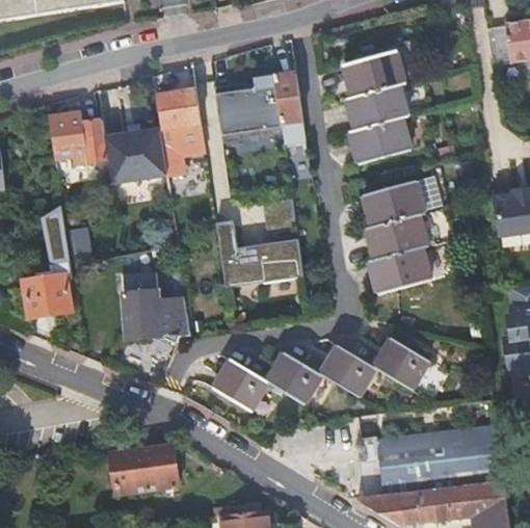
[(0,0),(0,19),(116,0),(0,0)]
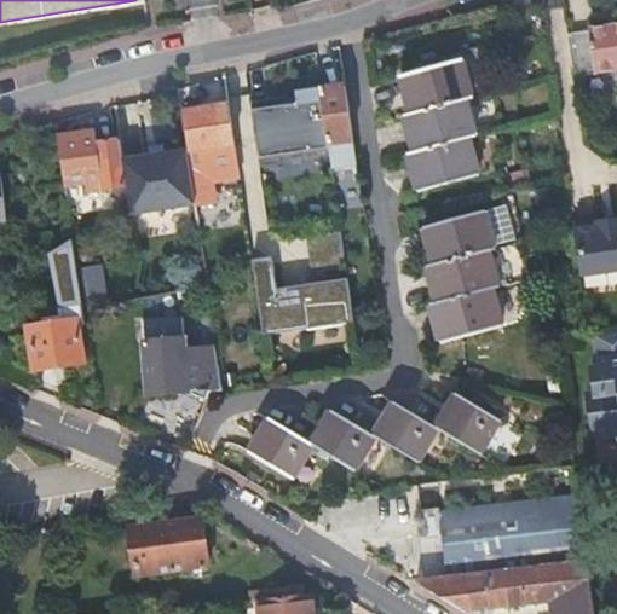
[(616,22),(589,27),(589,29),(571,30),(576,75),(616,70),(616,82),(616,22)]
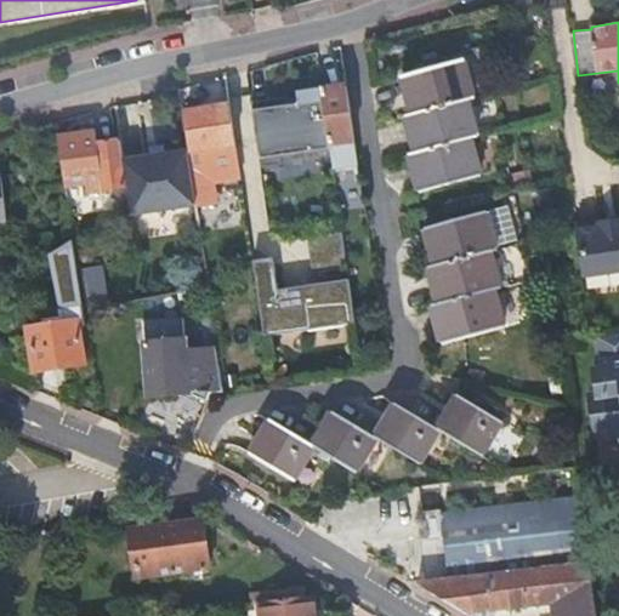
[(472,92),(463,57),(401,73),(410,110),(404,112),(415,149),(409,150),(419,186),(482,170),(472,132),(477,131),(467,93),(472,92)]
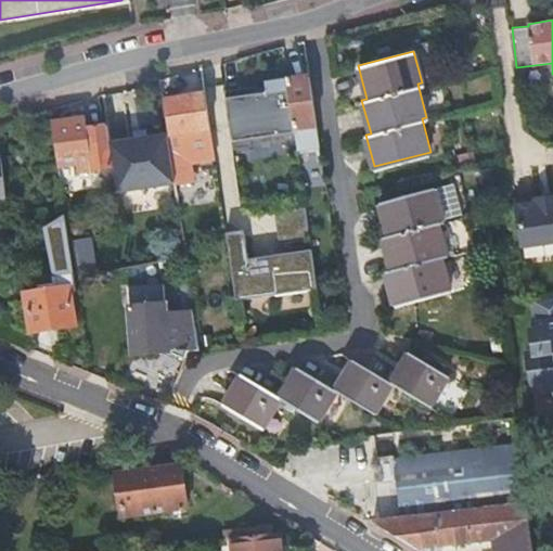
[(251,138),(295,131),(294,128),(316,125),(308,76),(287,78),(285,66),(267,68),(269,80),(264,80),(265,87),(265,91),(256,93),(255,88),(255,85),(223,90),(232,149),(252,146),(251,138)]
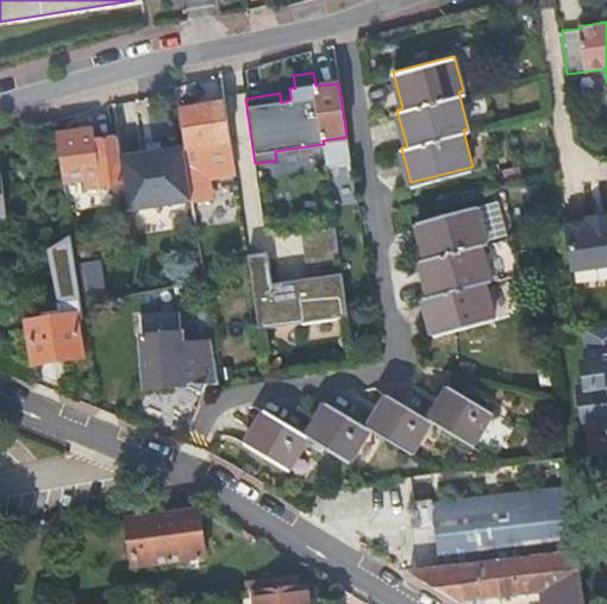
[(189,199),(194,227),(210,225),(199,145),(223,142),(226,161),(232,159),(231,149),(224,102),(181,109),(186,146),(182,146),(182,148),(189,199)]
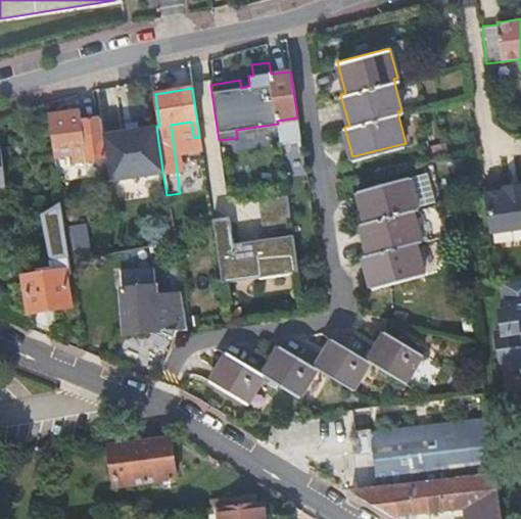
[(67,110),(47,113),(53,155),(73,152),(74,159),(104,154),(101,134),(99,116),(68,121),(67,110)]
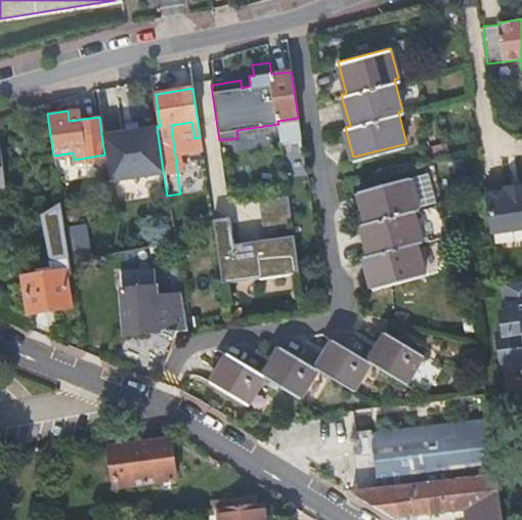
[(114,129),(114,132),(115,139),(136,136),(136,130),(135,126),(114,129)]
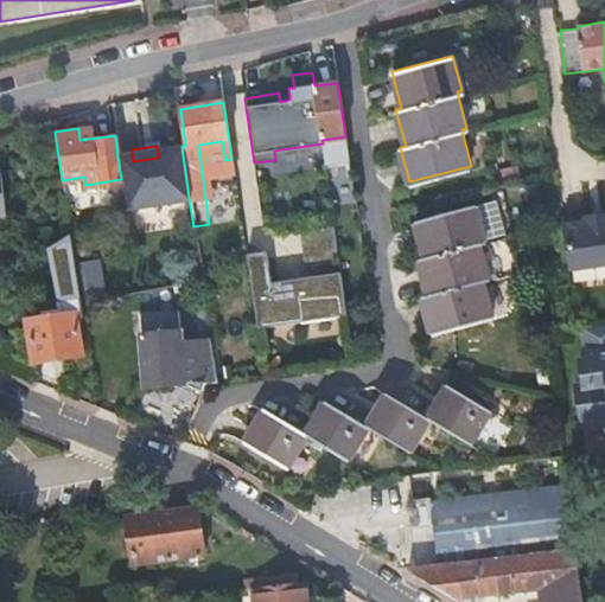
[(118,155),(121,179),(126,205),(189,198),(182,147),(158,151),(158,158),(133,161),(132,153),(118,155)]
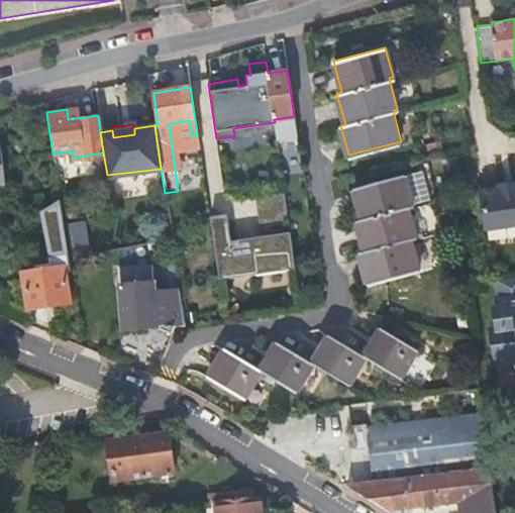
[(408,206),(400,175),(348,189),(357,219),(353,221),(362,251),(356,252),(365,283),(416,269),(408,237),(412,236),(404,206),(408,206)]
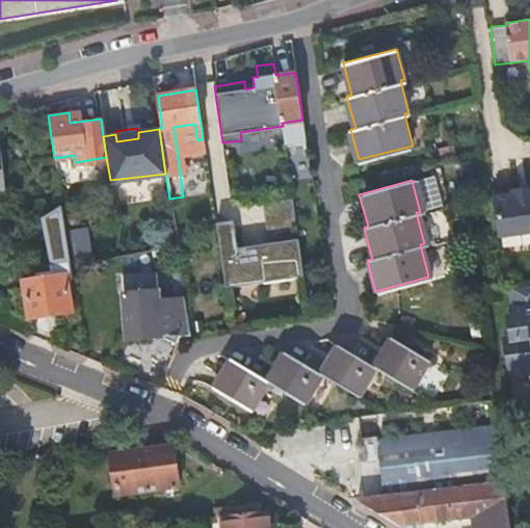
[(529,183),(491,189),(492,192),(496,225),(497,235),(529,230),(529,183)]
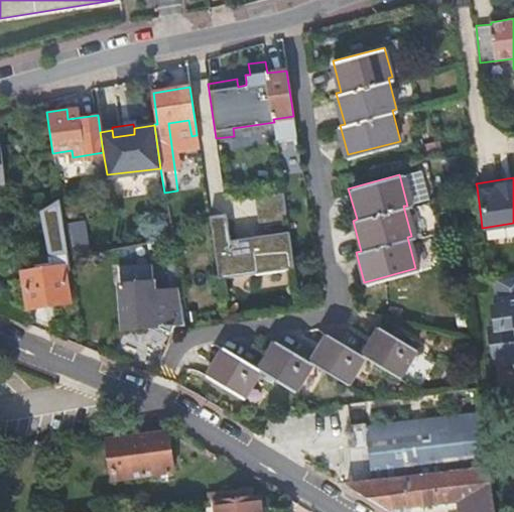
[(259,225),(288,221),(284,190),(255,195),(259,225)]
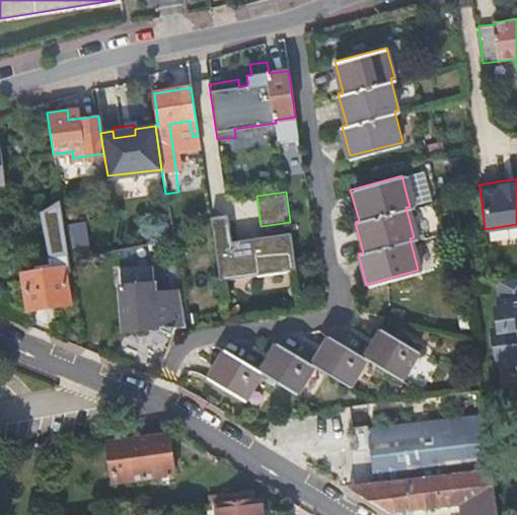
[(70,272),(69,267),(59,199),(41,212),(48,264),(49,270),(35,272),(22,273),(26,309),(68,303),(64,273),(70,272)]
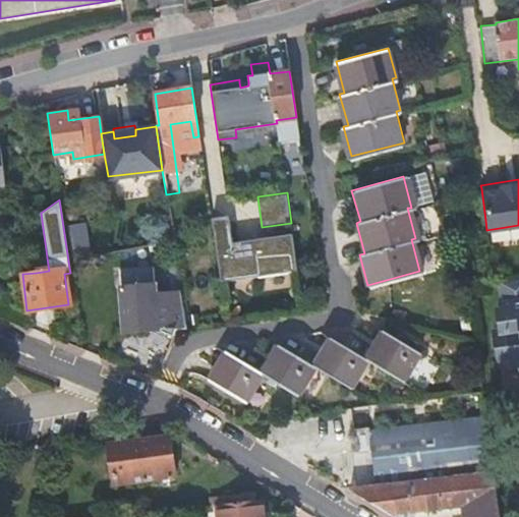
[(220,281),(297,269),(292,232),(233,241),(229,216),(213,219),(213,217),(211,218),(220,281)]
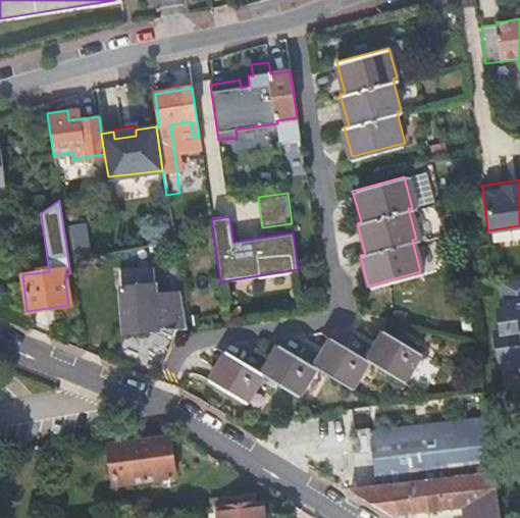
[(69,247),(89,245),(87,218),(67,219),(69,247)]
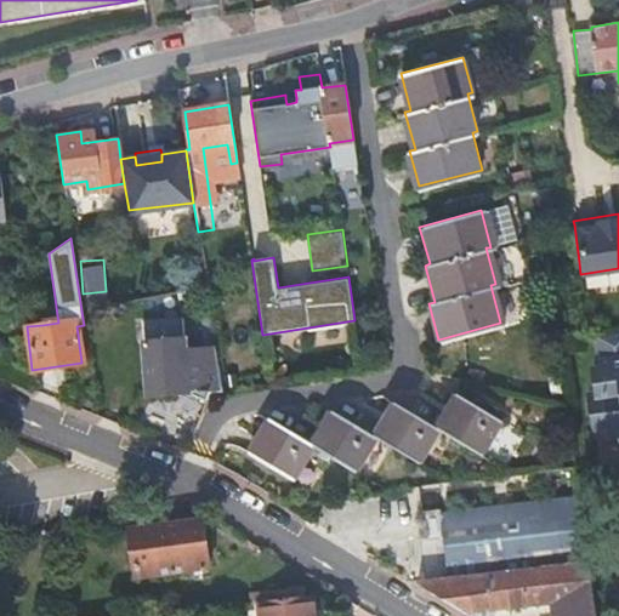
[(213,335),(210,312),(198,313),(202,337),(213,335)]
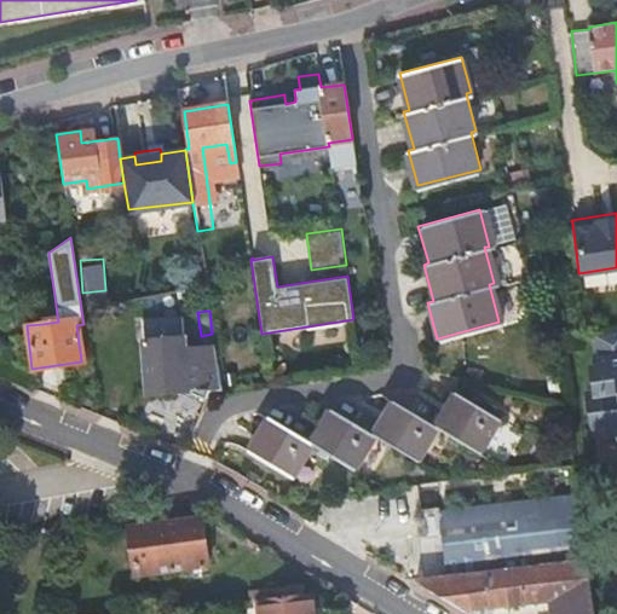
[(209,391),(206,366),(217,364),(214,347),(203,348),(197,348),(183,349),(180,316),(140,319),(145,394),(186,392),(205,399),(209,391)]
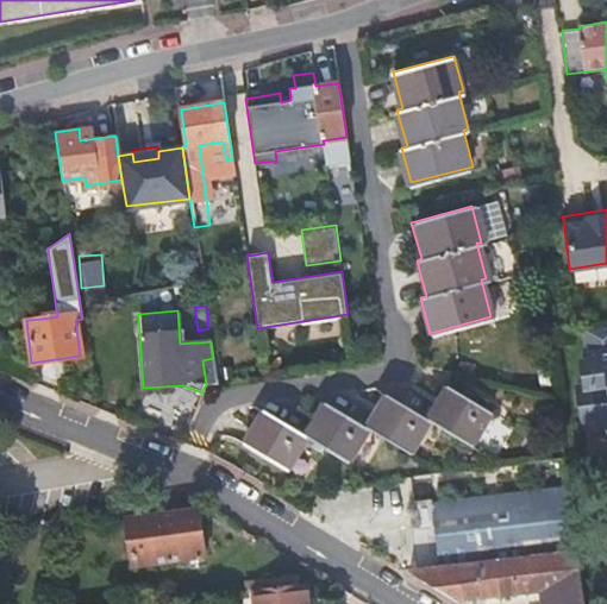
[(200,343),(211,341),(208,328),(198,331),(200,343)]
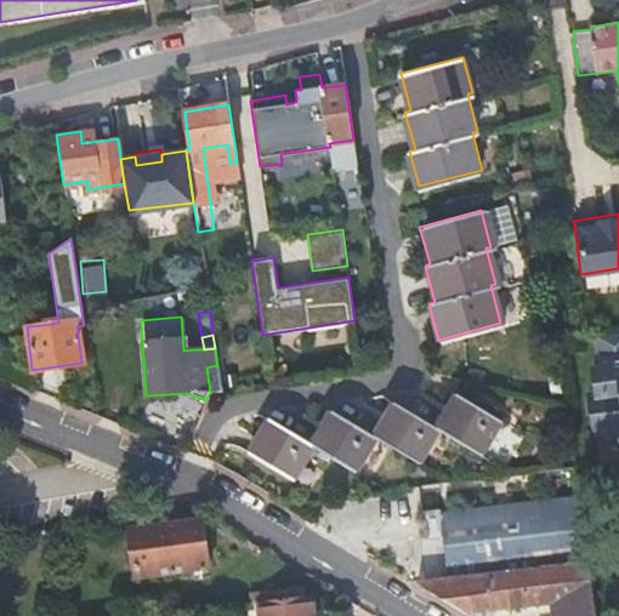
[(594,391),(588,392),(588,393),(592,433),(618,428),(618,355),(598,359),(600,365),(590,366),(594,391)]
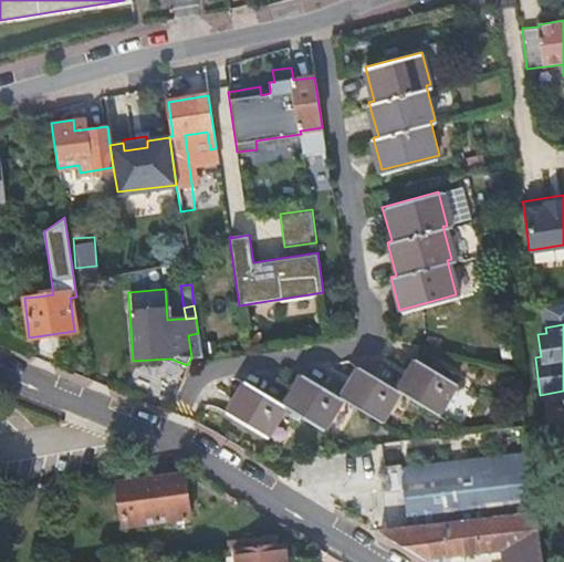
[(188,335),(191,357),(201,355),(198,333),(188,335)]
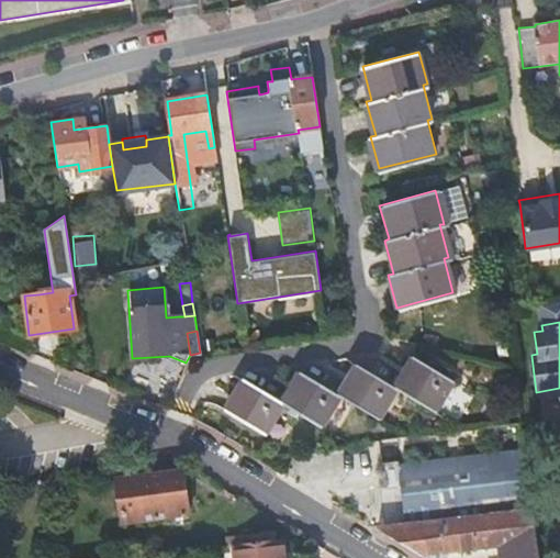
[(65,360),(82,367),(80,355),(68,350),(65,360)]
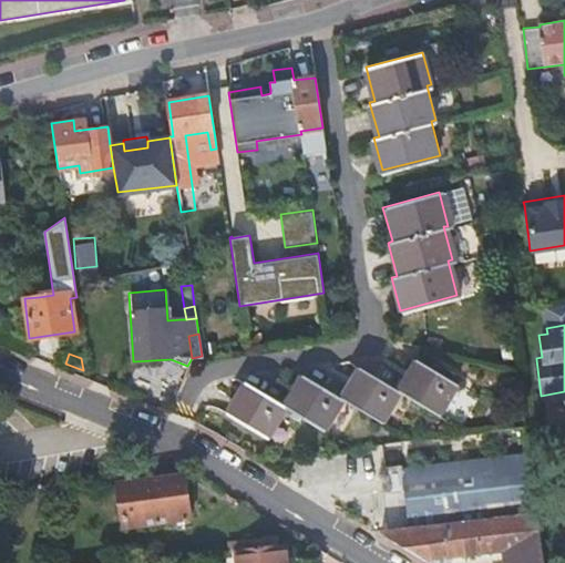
[(283,408),(244,386),(225,416),(266,440),(286,410),(324,432),(343,400),(381,422),(399,391),(438,413),(455,384),(414,360),(398,390),(359,367),(340,399),(302,377),(283,408)]
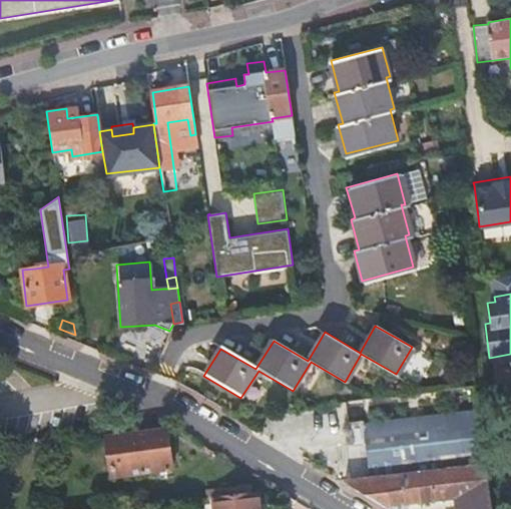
[(480,434),(476,408),(363,422),(363,419),(345,421),(348,442),(366,440),(370,477),(485,462),(482,450),(480,434)]
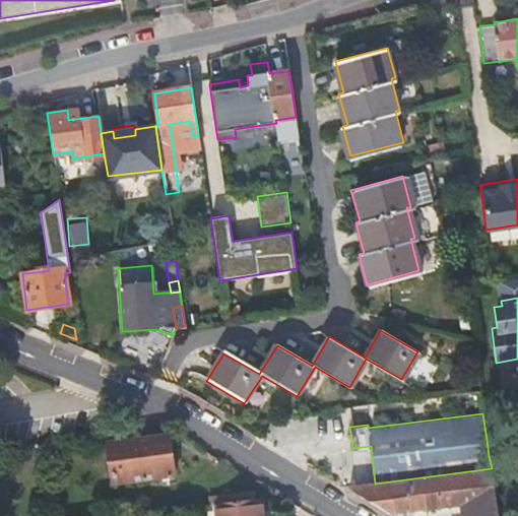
[(169,441),(114,450),(119,482),(174,472),(169,441)]
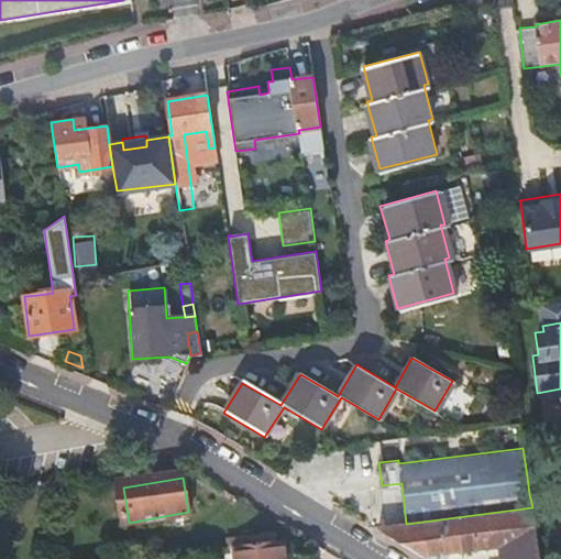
[(406,524),(375,527),(426,558),(442,558),(444,551),(498,544),(499,558),(539,558),(532,507),(406,524)]
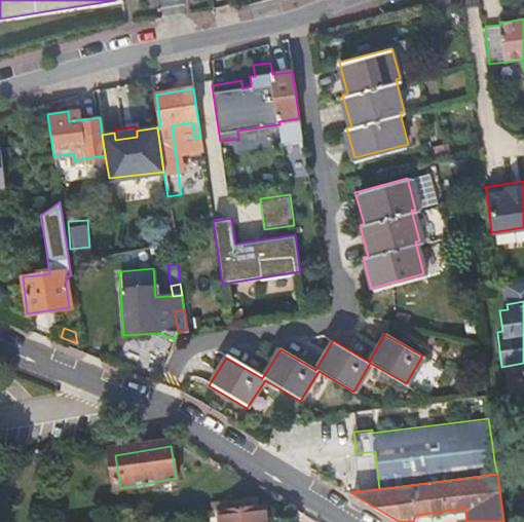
[(265,521),(263,502),(218,508),(219,521),(265,521)]
